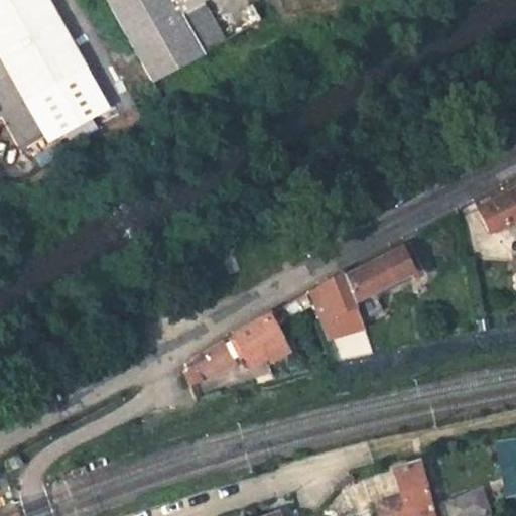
[(47,0),(0,0),(0,51),(50,140),(109,107),(47,0)]
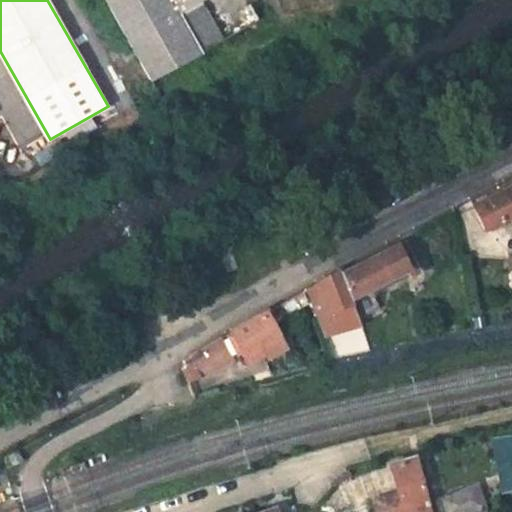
[(260,24),(246,0),(104,0),(150,80),(260,24)]
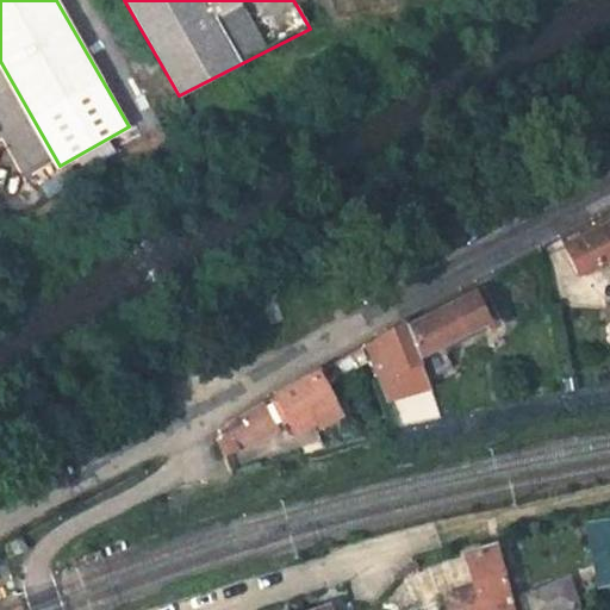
[(609,241),(601,223),(558,246),(574,275),(609,257),(609,241)]
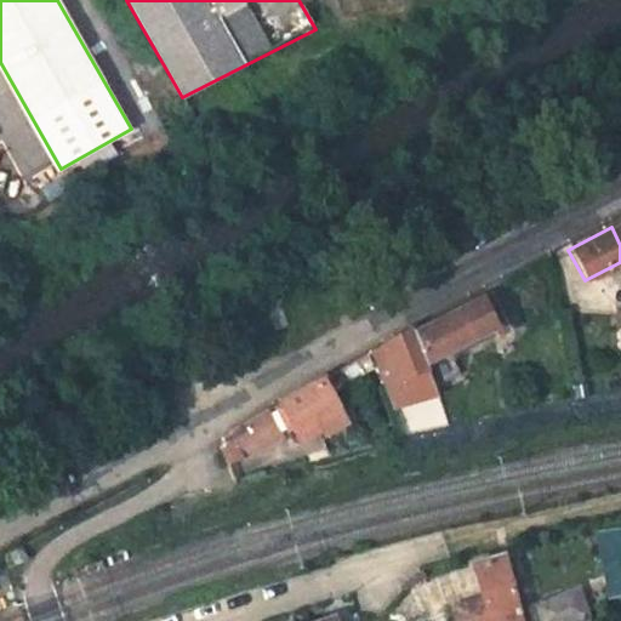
[(485,295),(500,324),(510,319),(497,290),(485,295)]
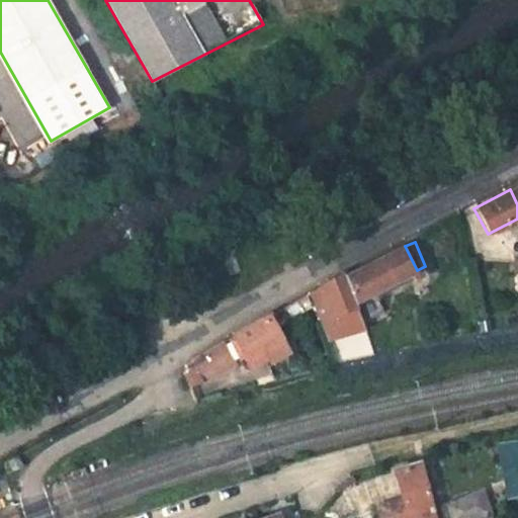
[(405,246),(350,273),(359,299),(417,270),(405,246)]
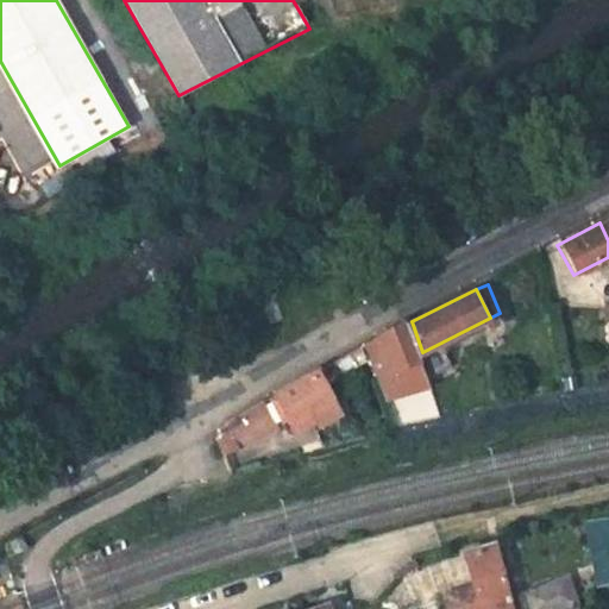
[(422,352),(412,321),(409,315),(364,341),(389,402),(432,389),(422,352)]
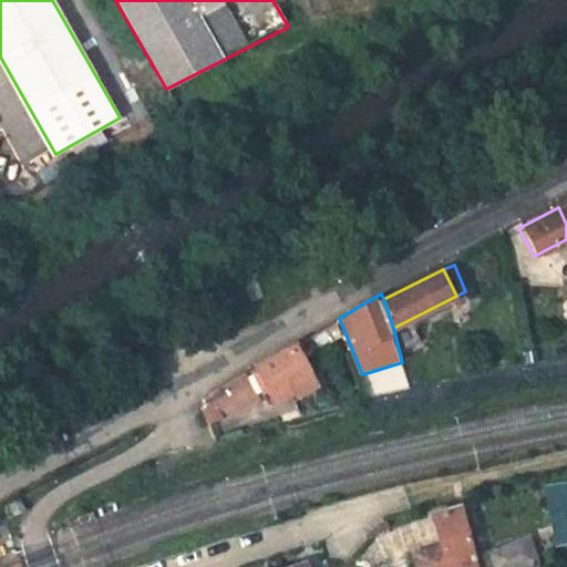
[(298,339),(259,361),(276,394),(296,384),(298,390),(320,380),(298,339)]
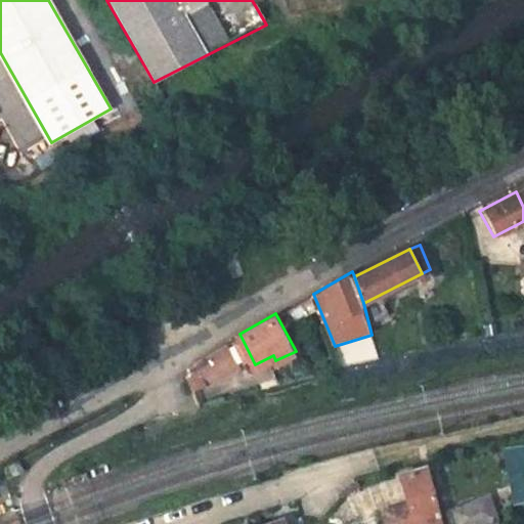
[(234,351),(228,340),(198,356),(189,365),(188,372),(191,385),(208,381),(201,369),(234,351)]
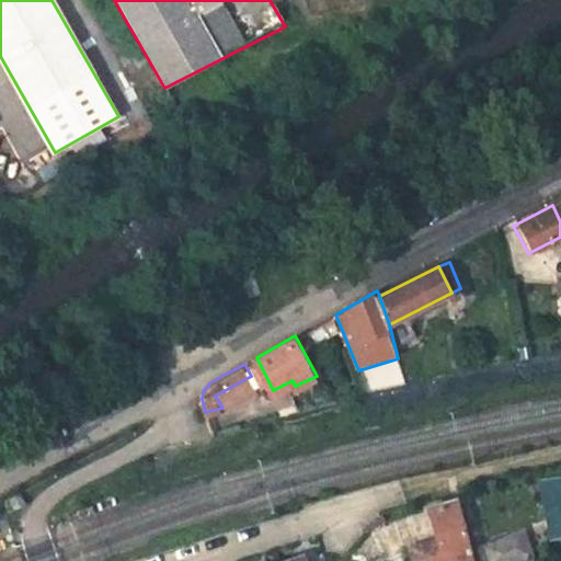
[(258,389),(251,376),(215,396),(222,408),(258,389)]
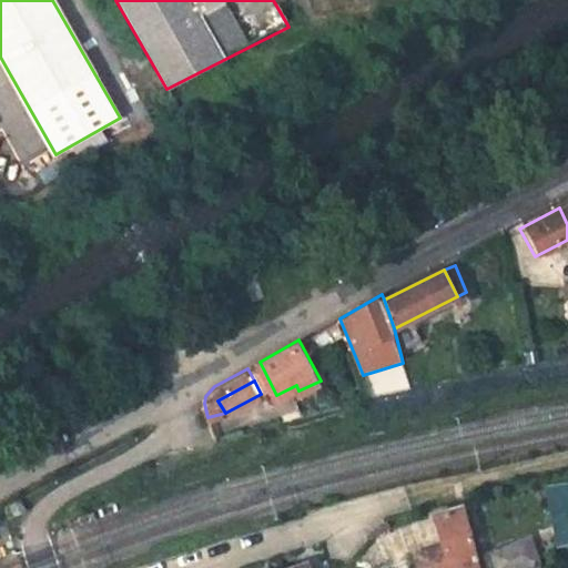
[(567,486),(547,490),(558,546),(567,543),(567,486)]
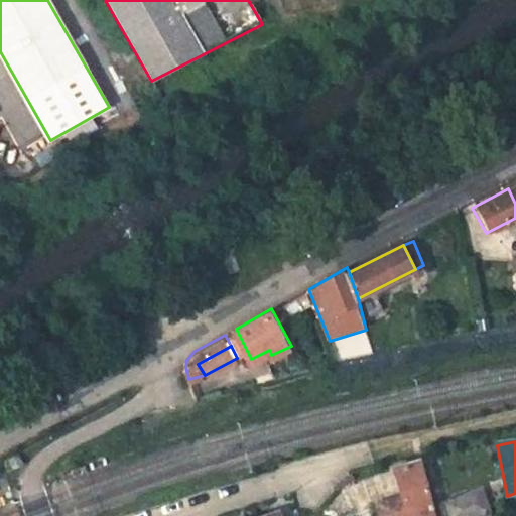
[(452,515),(444,491),(434,493),(424,461),(402,467),(410,501),(388,508),(389,515),(452,515)]
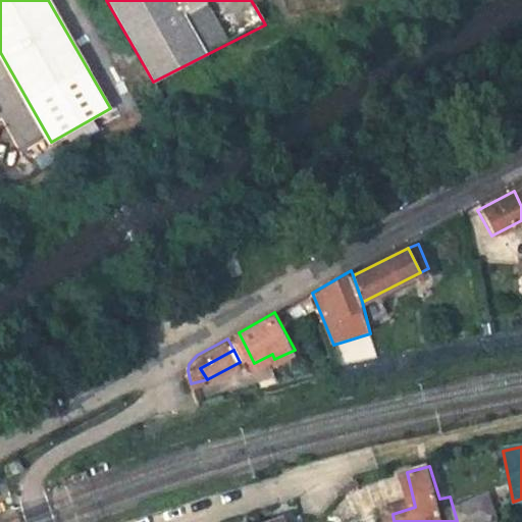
[(498,494),(459,508),(464,521),(493,521),(507,517),(498,494)]
